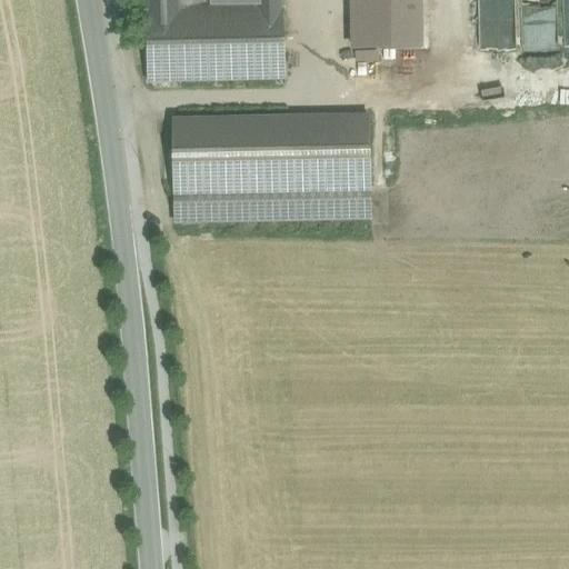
[(201,0),(146,0),(146,10),(201,7),(201,0)]
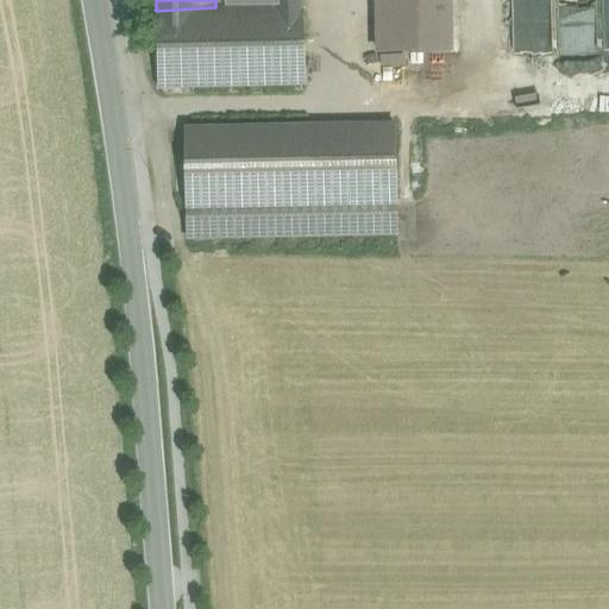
[(449,0),(377,0),(378,56),(451,54),(449,0)]
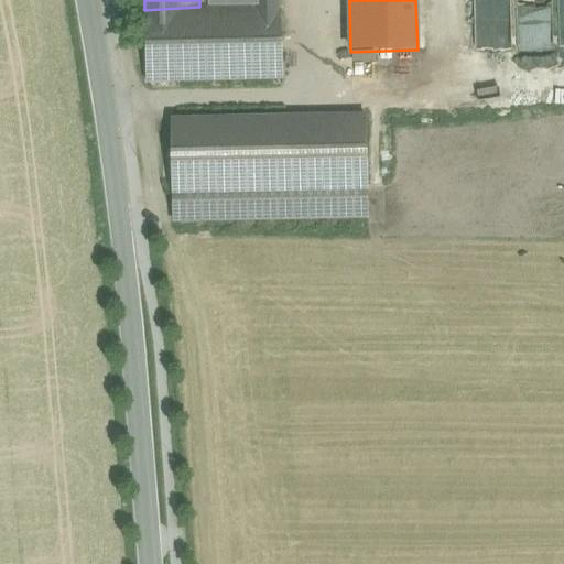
[(508,49),(508,0),(474,0),(475,49),(508,49)]
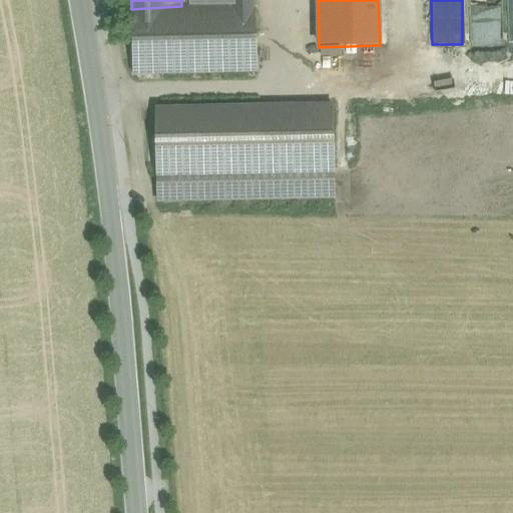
[(257,74),(254,3),(230,4),(187,5),(181,6),(131,9),(133,76),(257,74)]
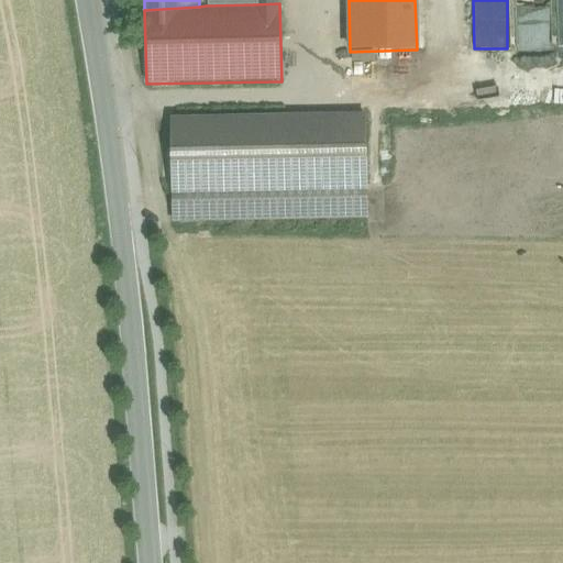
[(363,119),(170,123),(173,221),(366,218),(363,119)]
